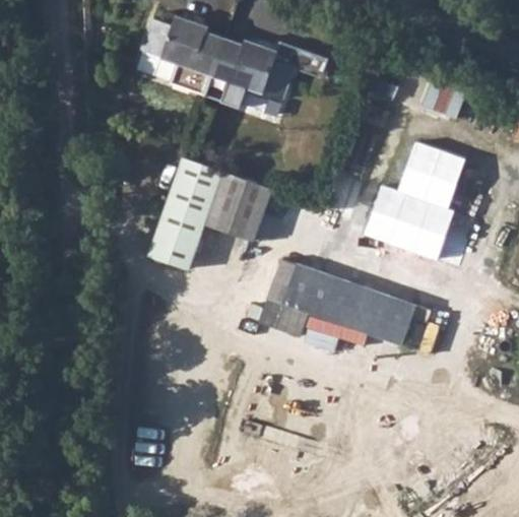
[(169,84),(203,97),(223,40),(205,34),(206,28),(173,17),(171,25),(152,19),(141,51),(176,63),(169,84)]
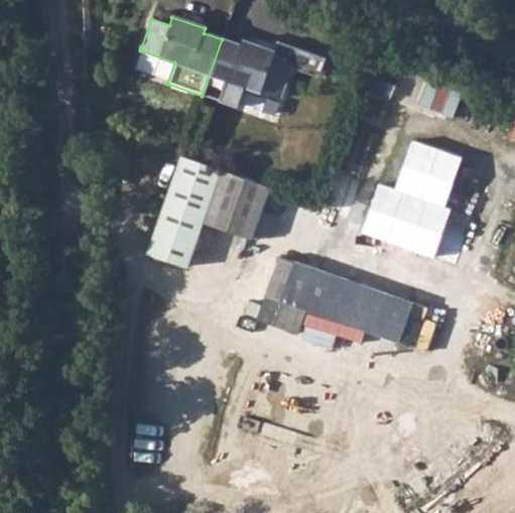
[(222,39),(202,96),(237,107),(244,86),(279,98),(290,68),(272,61),(275,52),(242,40),(240,46),(222,39)]
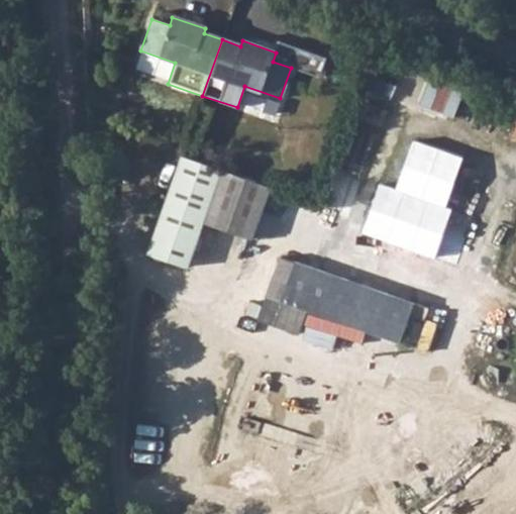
[(181,157),(180,157),(146,255),(188,270),(203,224),(250,241),(270,188),(225,173),(181,157)]
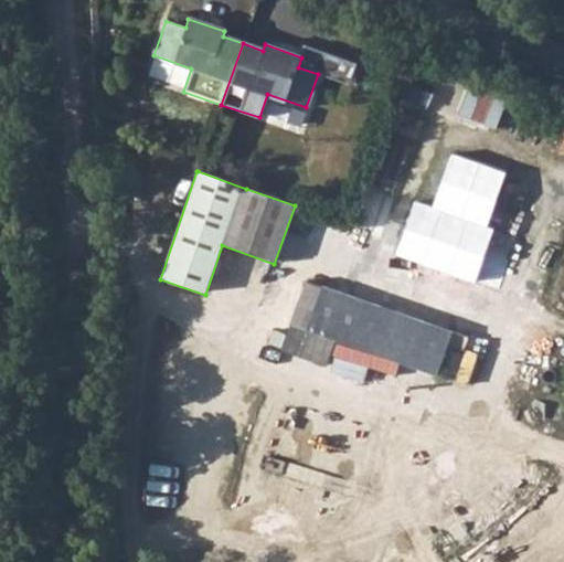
[(283,352),(298,359),(308,332),(322,289),(306,284),(283,352)]
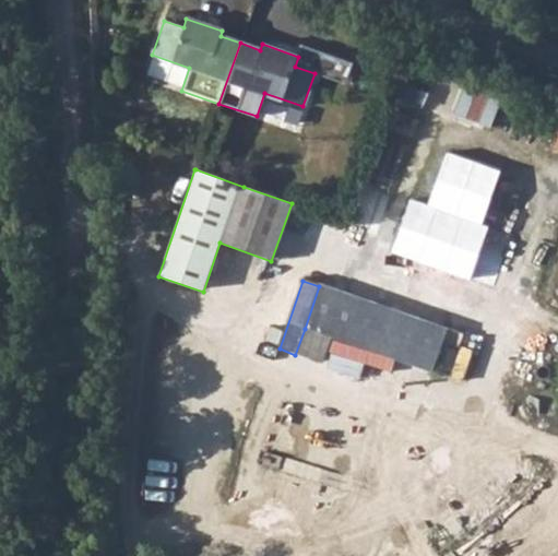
[(319,286),(305,329),(353,346),(431,375),(447,332),(319,286)]
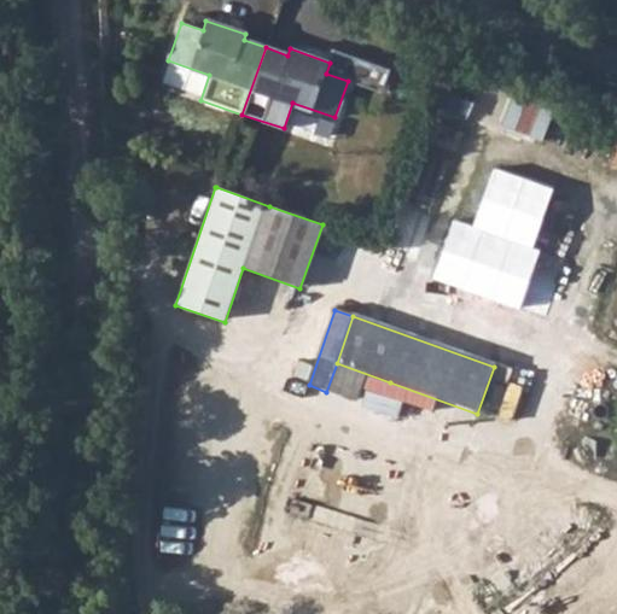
[(327,567),(347,503),(332,498),(312,563),(327,567)]
